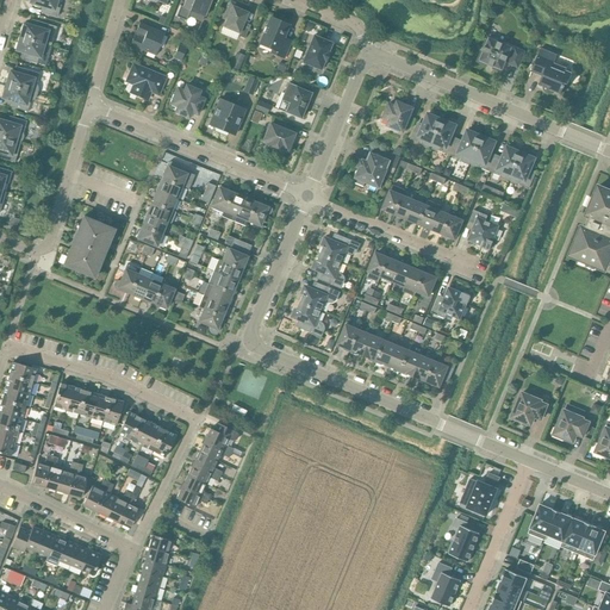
[(27,0),(29,1),(30,2),(44,7),(43,13),(57,17),(61,5),(57,4),(57,0),(27,0)]
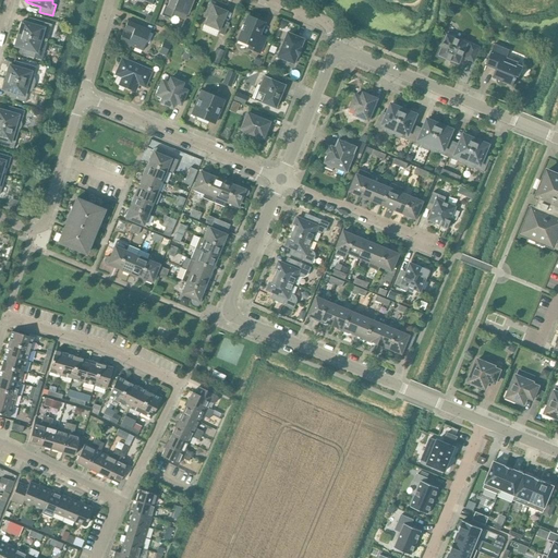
[(165,5),(160,15),(170,20),(171,15),(176,16),(184,21),(186,15),(192,0),(169,0),(167,7),(165,5)]
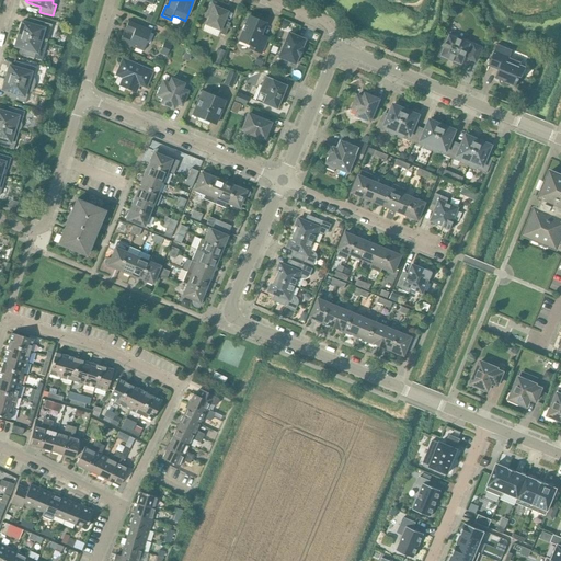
[(225,36),(230,23),(224,21),(228,12),(220,9),(221,6),(212,1),(205,18),(207,19),(205,25),(219,31),(218,33),(225,36)]
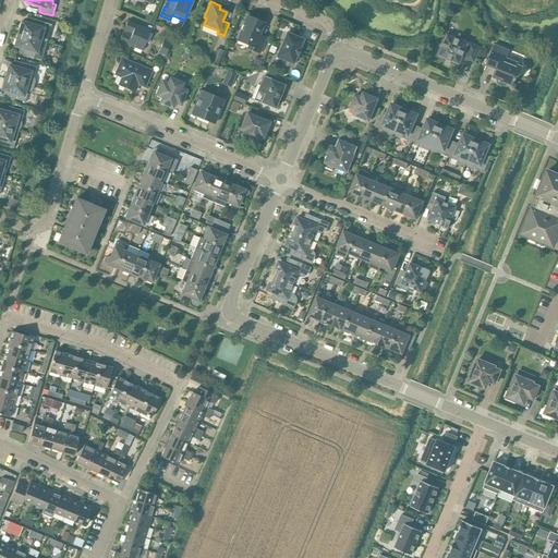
[(258,36),(264,24),(246,16),(243,25),(242,25),(240,29),(241,31),(238,40),(250,45),(247,48),(259,52),(265,38),(258,36)]
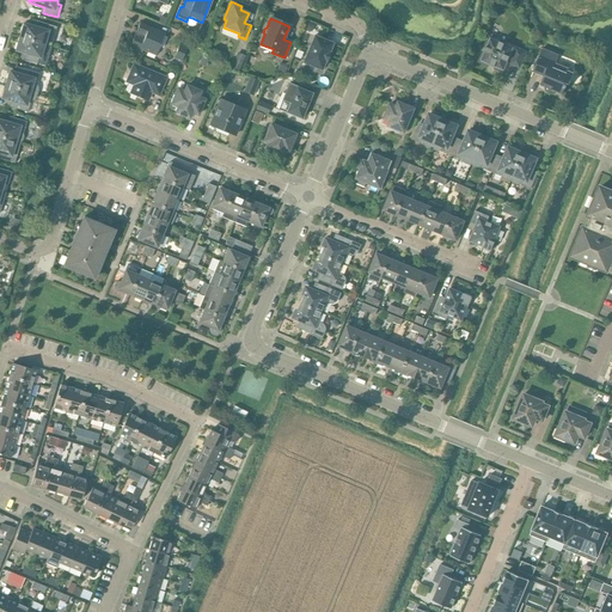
[(20,37),(43,44),(47,31),(48,25),(34,20),(32,28),(23,24),(20,31),(22,32),(20,37)]
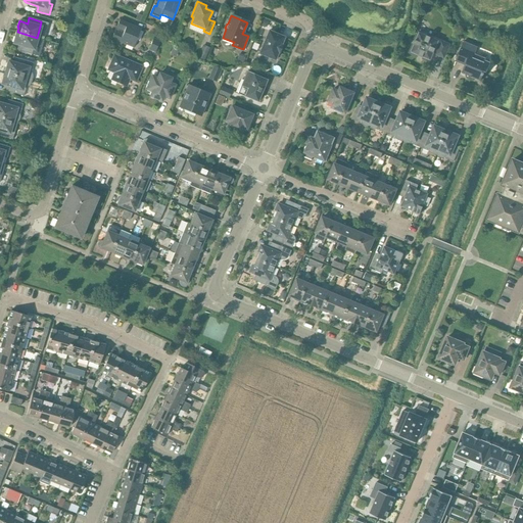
[(263,18),(259,26),(266,28),(269,21),(263,18)]
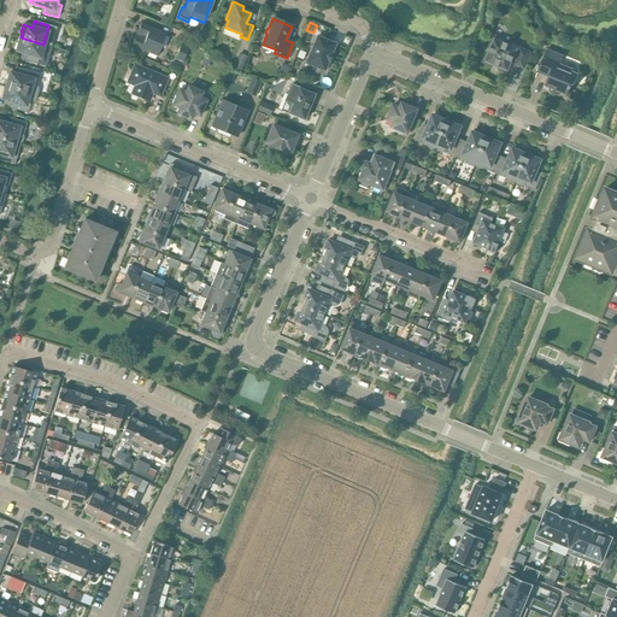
[(157,57),(166,34),(141,23),(131,46),(157,57)]
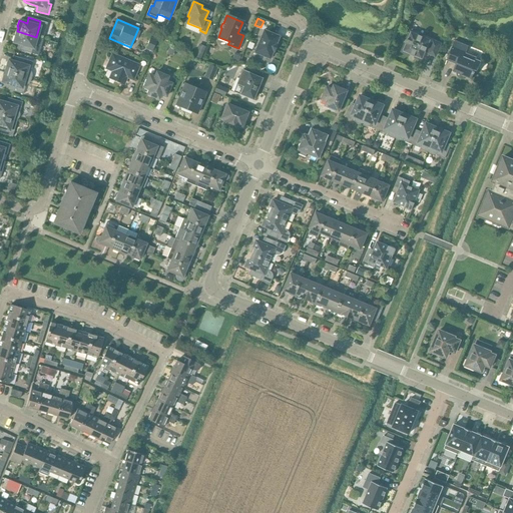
[(274,52),(277,45),(276,44),(279,37),(264,30),(254,52),(259,54),(258,56),(259,58),(263,59),(265,58),(265,57),(270,59),(273,51),(274,52)]
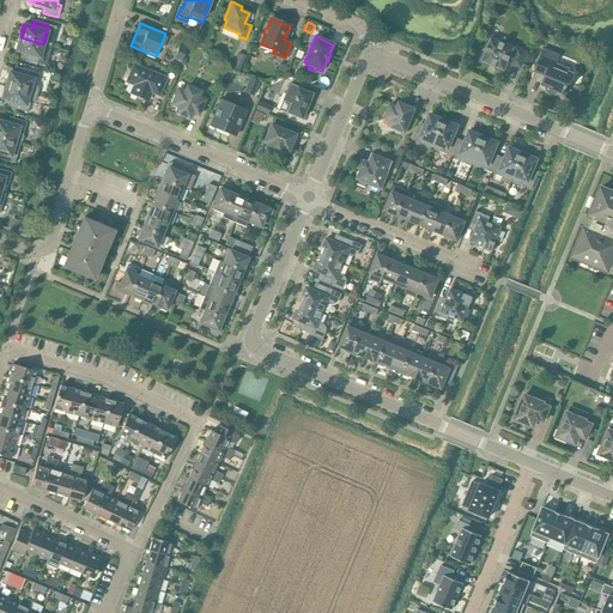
[(40,58),(43,44),(20,37),(18,43),(17,43),(14,50),(24,53),(23,60),(37,64),(38,58),(40,58)]
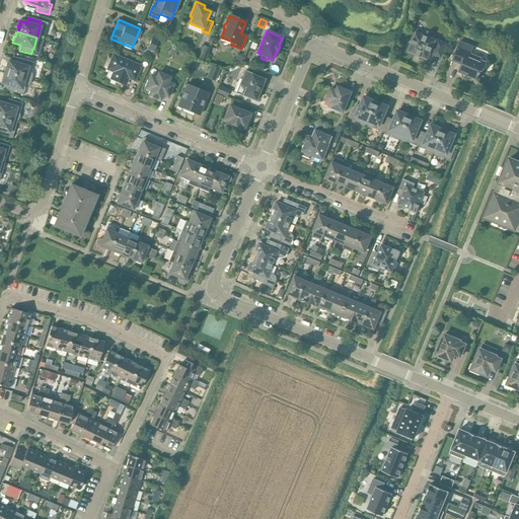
[(440,56),(444,45),(422,35),(420,32),(418,31),(416,31),(414,33),(413,35),(414,39),(409,52),(427,59),(430,52),(440,56)]
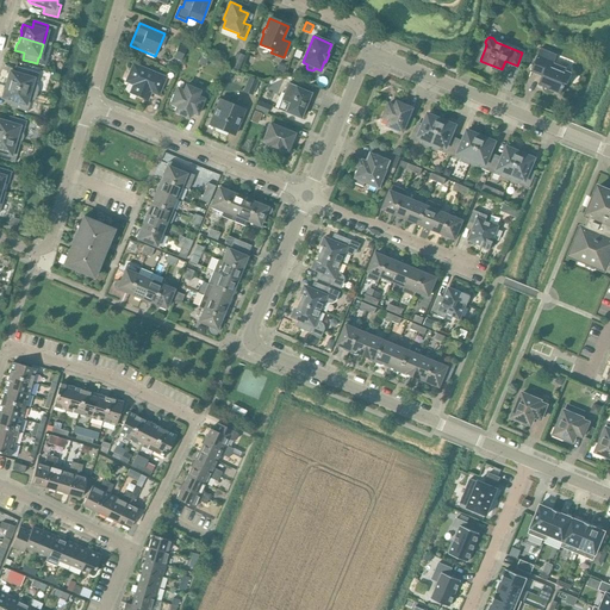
[(181,61),(186,48),(179,44),(173,58),(181,61)]
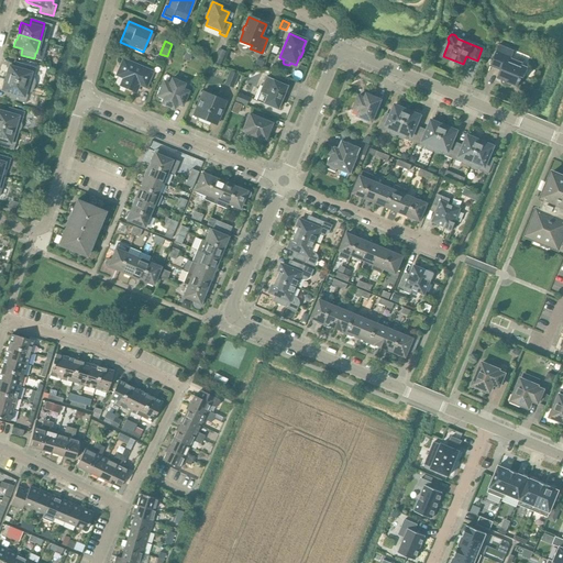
[(523,77),(527,67),(521,65),(522,63),(511,58),(514,51),(499,45),(490,66),(500,70),(497,79),(501,80),(501,81),(501,84),(504,84),(506,83),(517,87),(521,76),(523,77)]
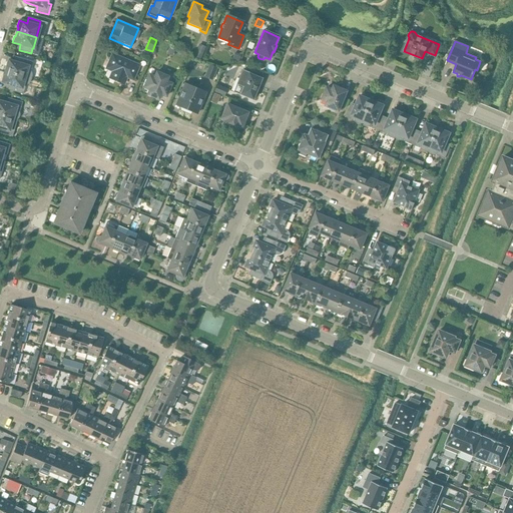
[(199,60),(204,47),(198,45),(193,57),(199,60)]
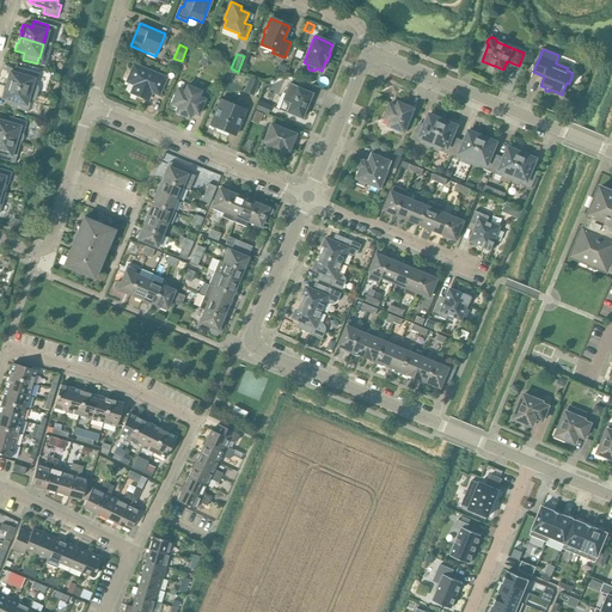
[(276,71),(285,74),(287,66),(280,63),(276,71)]
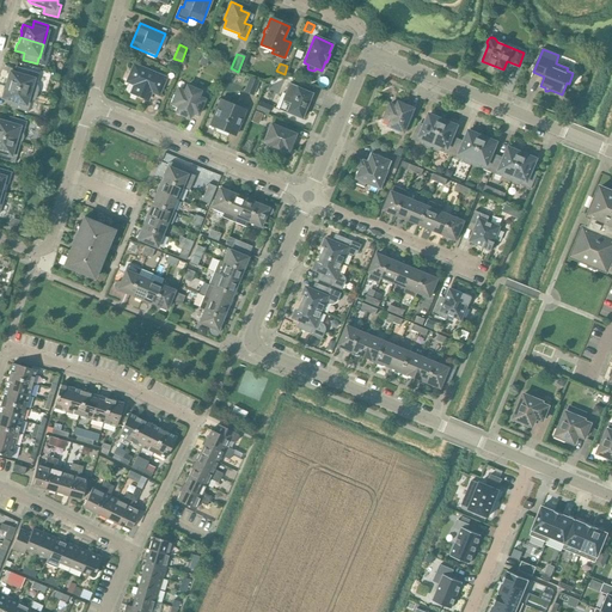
[(158,95),(165,79),(134,66),(127,81),(134,85),(130,93),(147,101),(151,92),(158,95)]
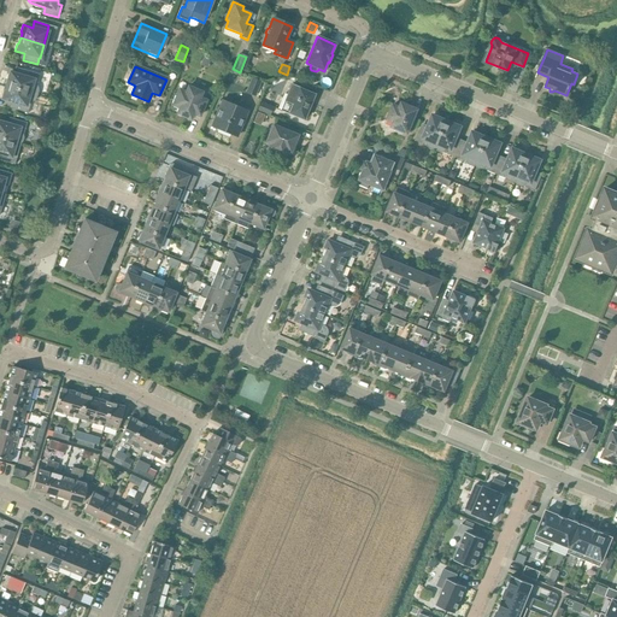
[(6,86),(37,95),(37,93),(39,92),(37,89),(37,87),(36,84),(39,75),(21,69),(18,76),(9,72),(6,80),(9,80),(6,86)]
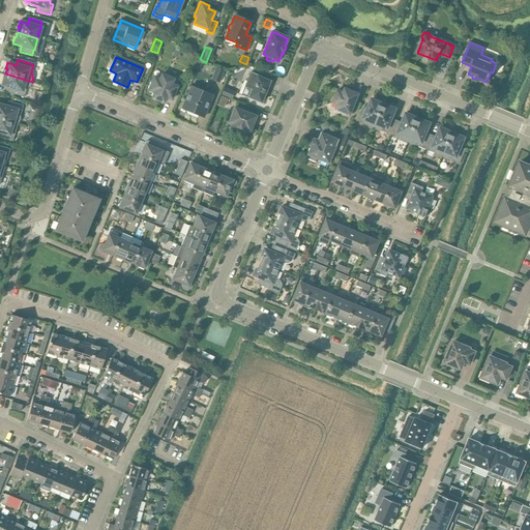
[(218,82),(224,70),(216,67),(211,79),(218,82)]
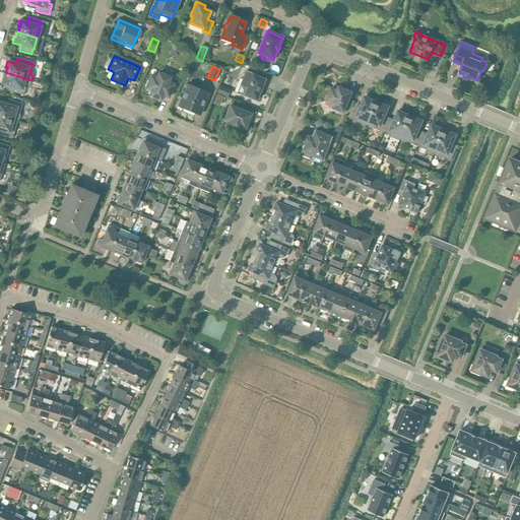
[(256,102),(265,79),(245,71),(237,93),(256,102)]
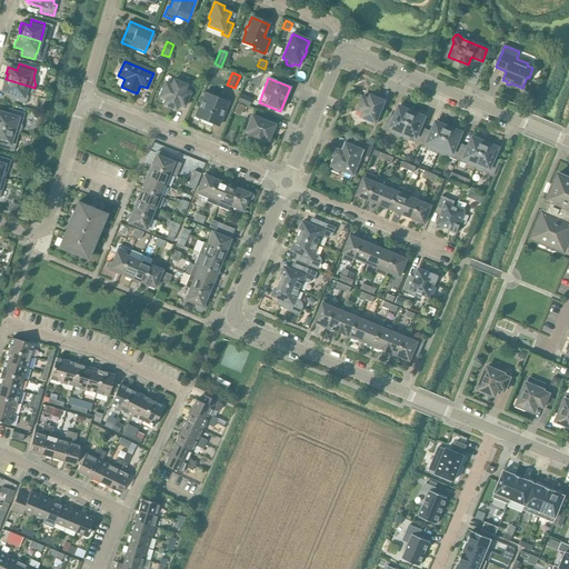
[(33,89),(35,88),(6,79),(5,85),(3,85),(1,91),(10,93),(8,99),(26,105),(28,95),(30,95),(32,93),(33,91),(33,89)]
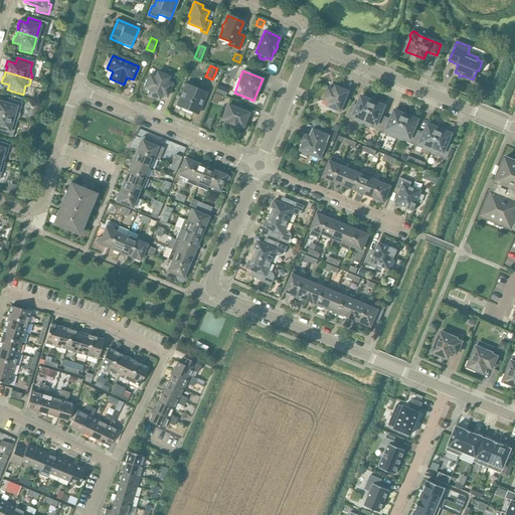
[(166,81),(168,77),(157,72),(155,77),(150,74),(144,88),(150,91),(148,95),(159,100),(161,95),(166,98),(172,84),(166,81)]
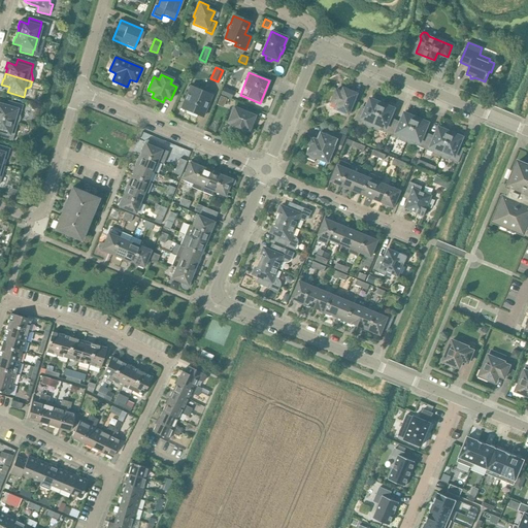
[(203,118),(211,95),(190,86),(180,108),(186,110),(186,111),(197,117),(197,114),(203,118)]
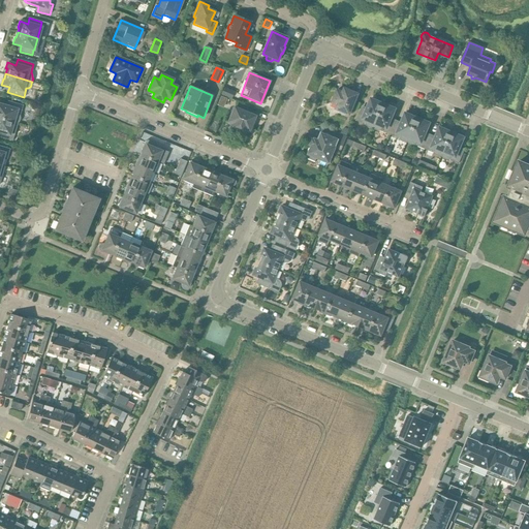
[(218,95),(220,95),(228,99),(229,99),(231,92),(223,88),(221,87),(218,95)]
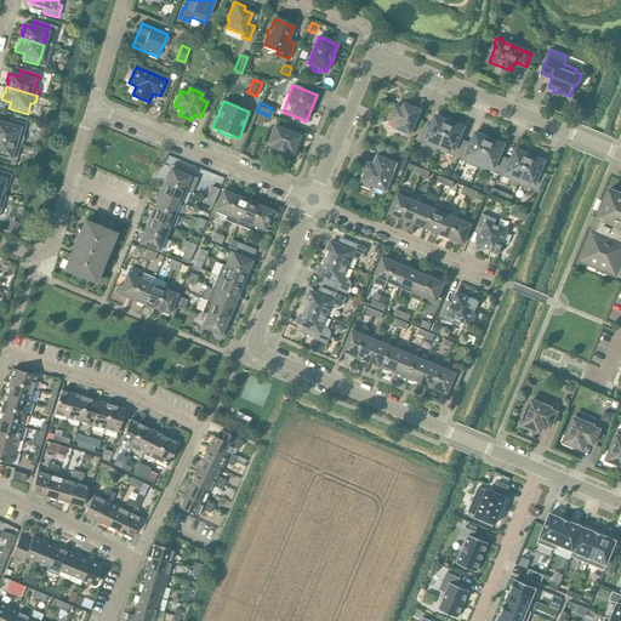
[(420,110),(404,104),(403,108),(396,106),(389,120),(397,124),(394,127),(398,129),(398,132),(399,134),(402,135),(405,135),(408,134),(410,135),(420,110)]
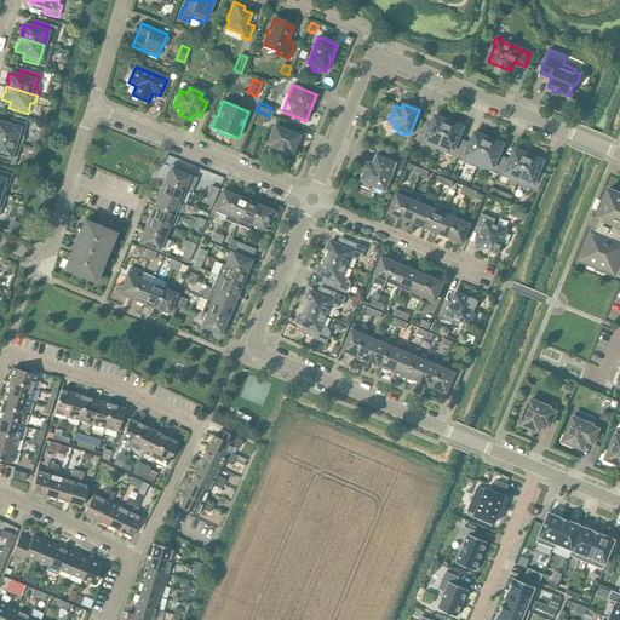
[(258,113),(254,121),(262,124),(265,116),(258,113)]
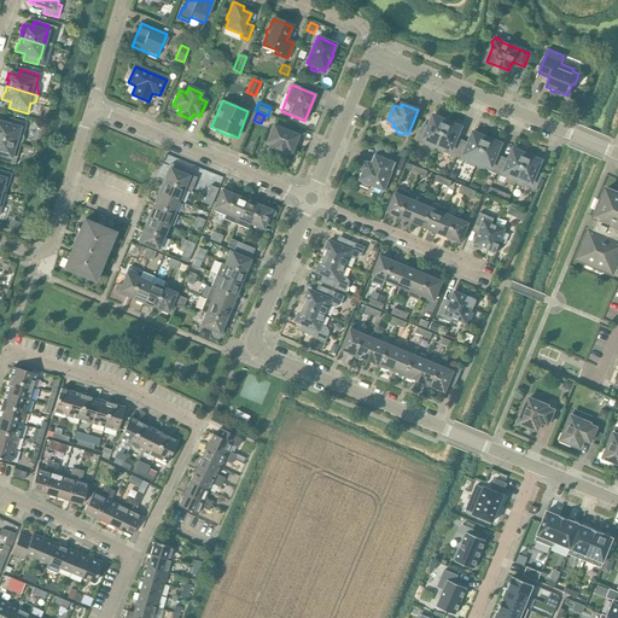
[(436,149),(447,122),(442,120),(442,118),(441,116),(439,115),(438,115),(436,115),(433,115),(427,129),(421,127),(415,141),(427,146),(429,147),(430,149),(432,149),(433,150),(436,149)]
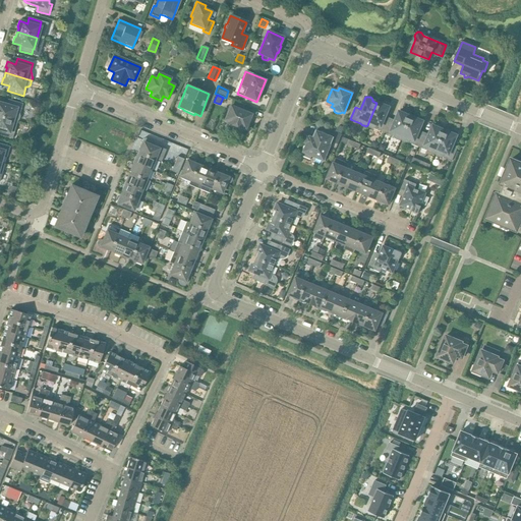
[(0,116),(14,121),(17,121),(18,120),(19,119),(19,116),(19,115),(19,114),(22,104),(10,100),(8,105),(0,103),(0,116)]
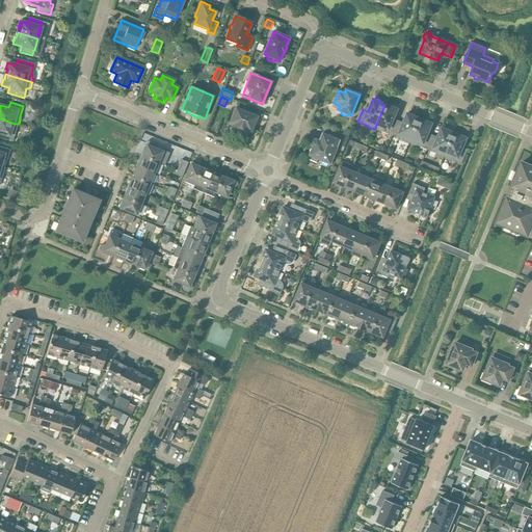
[(392,136),(397,124),(392,122),(397,108),(396,107),(395,106),(394,105),(392,105),(390,105),(390,107),(384,105),(375,128),(375,129),(376,130),(377,131),(379,131),(380,132),(382,132),(392,136)]
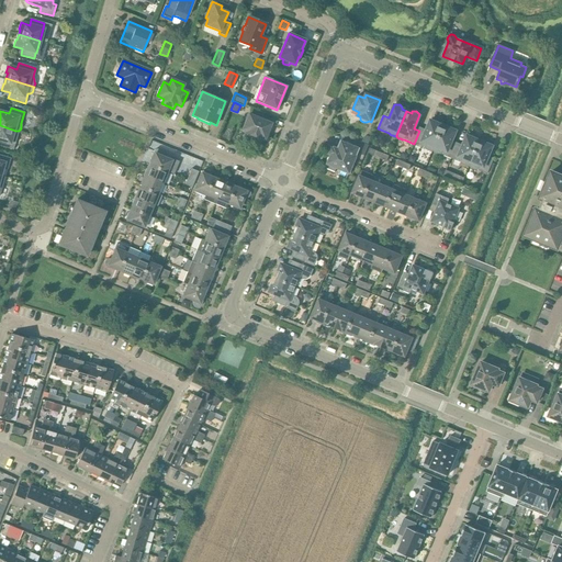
[(265,139),(271,123),(248,114),(242,130),(245,132),(243,137),(258,144),(261,137),(265,139)]
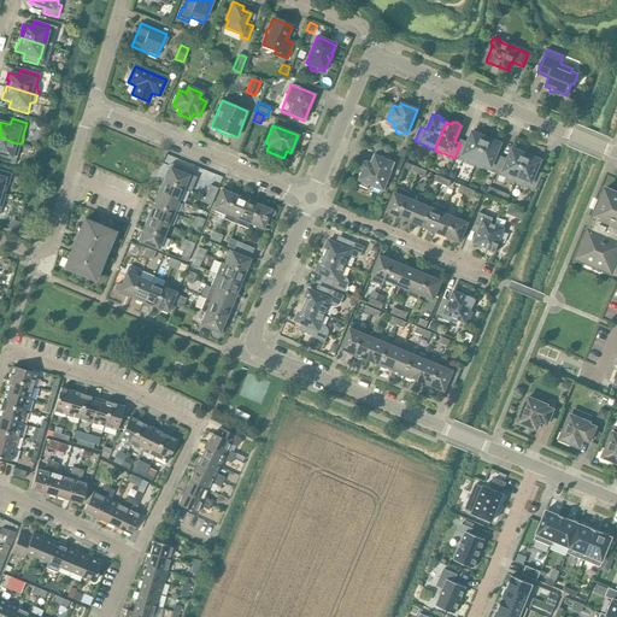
[(475,165),(487,139),(481,136),(481,135),(480,133),(479,131),(477,131),(475,130),(474,131),(466,146),(460,144),(454,158),(466,163),(468,164),(469,165),(471,165),(472,165),(475,165)]
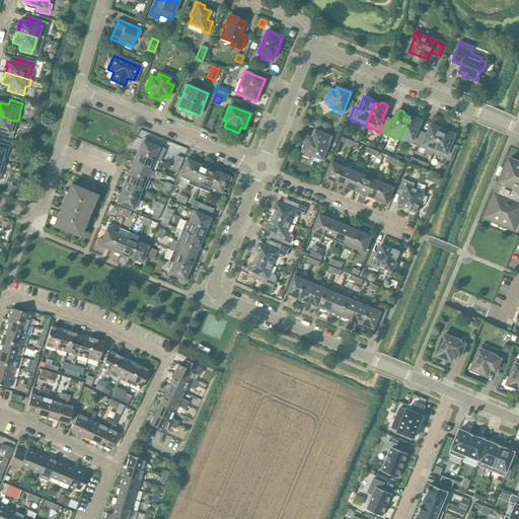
[(12,127),(14,121),(0,116),(0,129),(1,130),(0,133),(0,135),(12,138),(15,128),(12,127)]
